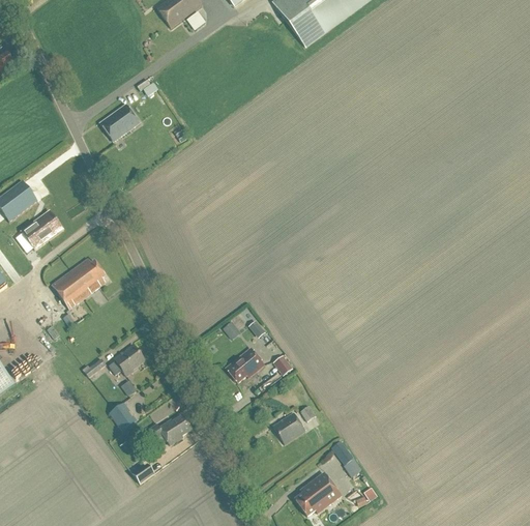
[(201,2),(199,0),(165,0),(155,7),(170,26),(201,2)]
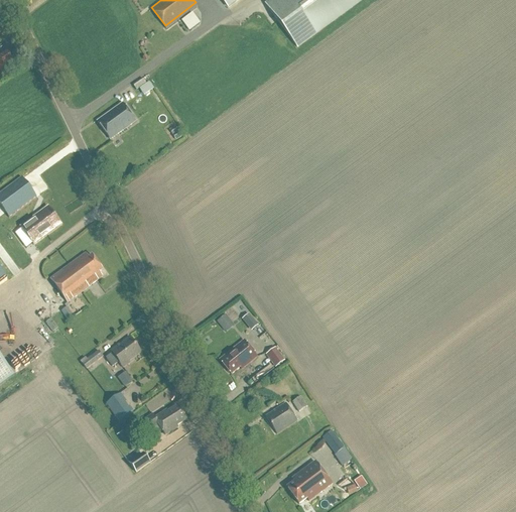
[(296,44),(357,0),(269,0),(266,2),(296,44)]
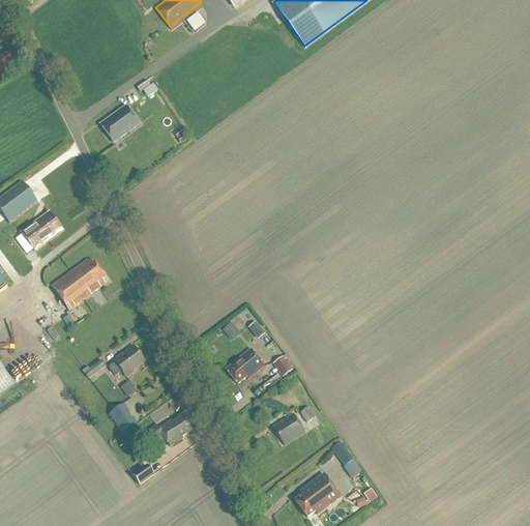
[(185,18),(194,29),(205,21),(197,9),(185,18)]
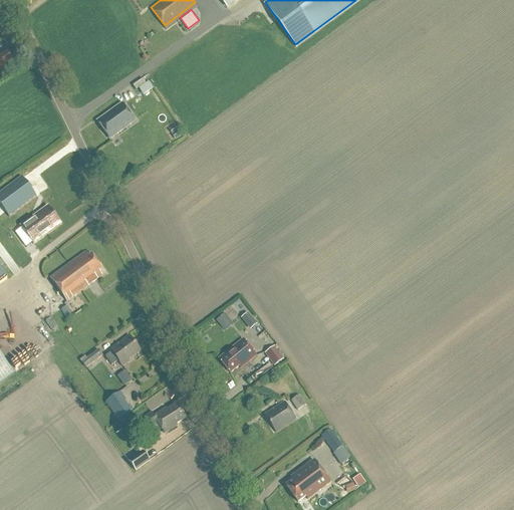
[(0,68),(12,60),(10,58),(12,56),(7,48),(0,53),(0,68)]
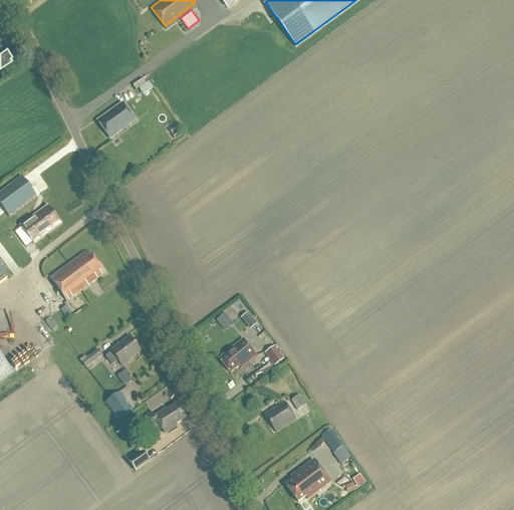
[(148,79),(140,86),(143,90),(152,84),(148,79)]
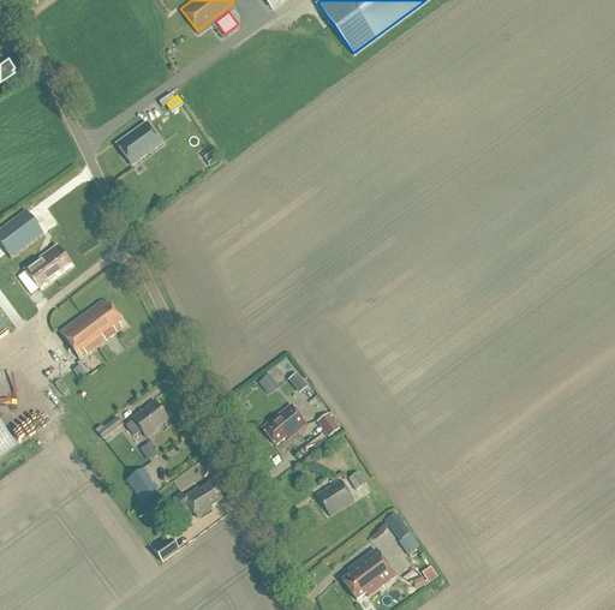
[(145,119),(144,120),(115,139),(130,161),(131,162),(161,141),(145,119)]
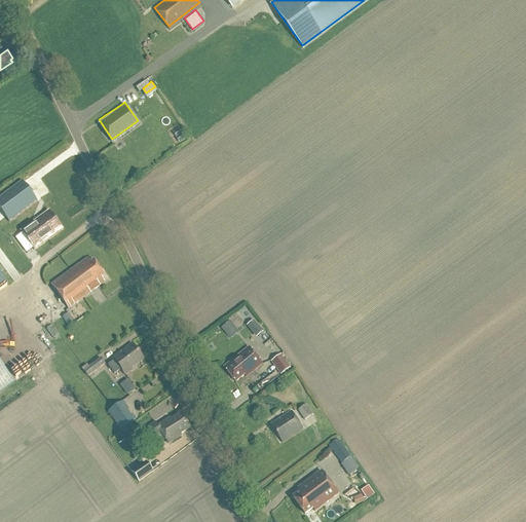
[(179,126),(174,129),(179,140),(185,136),(179,126)]
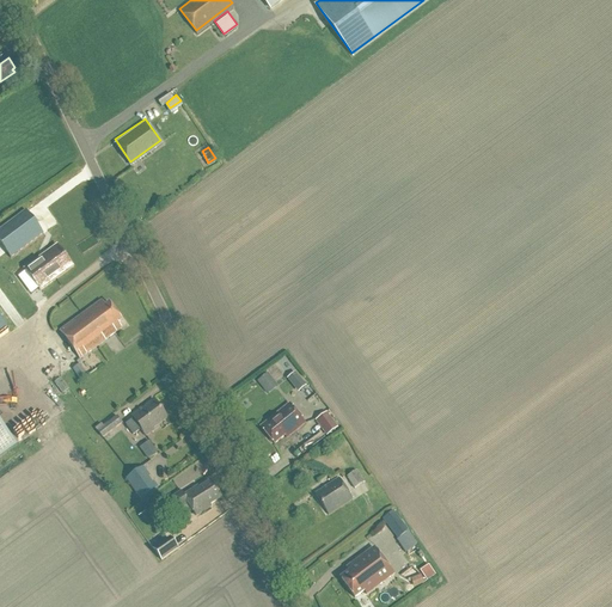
[(0,240),(11,255),(43,231),(25,207),(0,225),(0,240)]
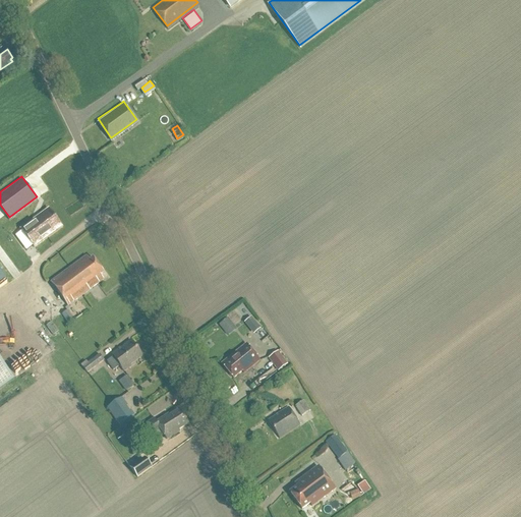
[(35,245),(62,225),(49,206),(20,226),(35,245)]
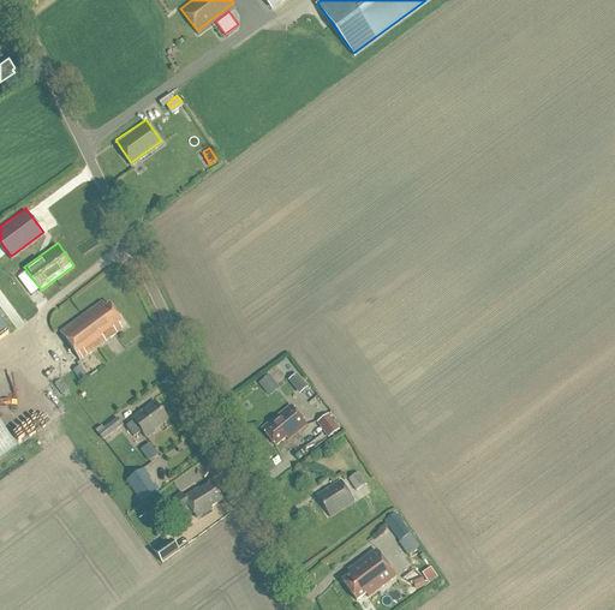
[(119,321),(123,318),(109,300),(106,304),(102,298),(59,329),(81,358),(123,327),(119,321)]
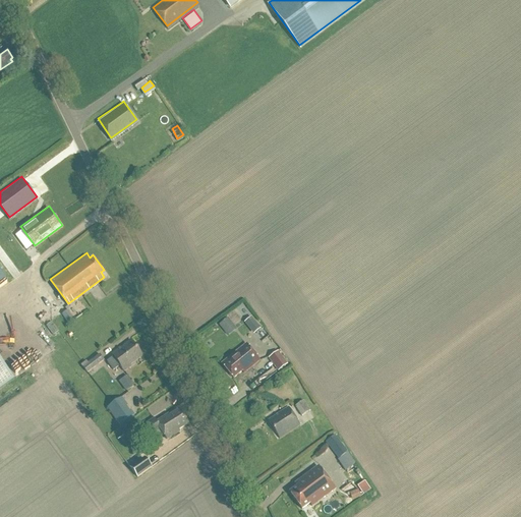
[(67,307),(62,311),(69,322),(74,318),(67,307)]
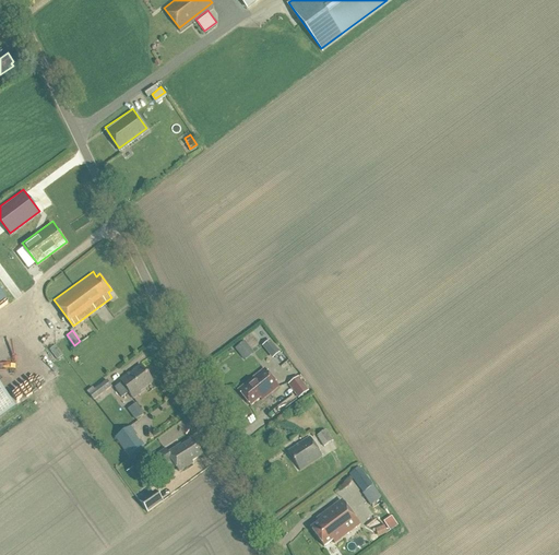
[(244,339),(235,346),(240,353),(249,345),(244,339)]
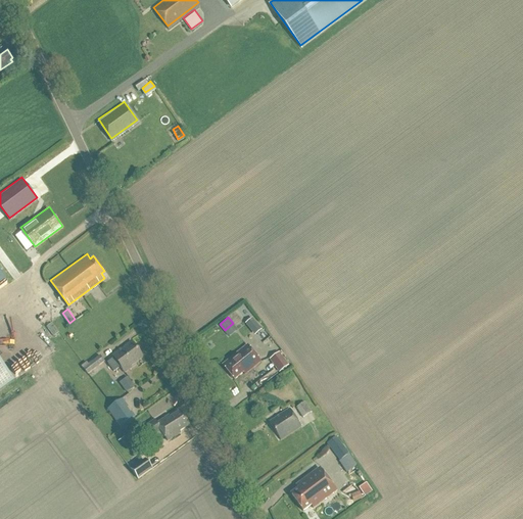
[(253,327),(256,331),(260,327),(264,324),(262,321),(253,327)]
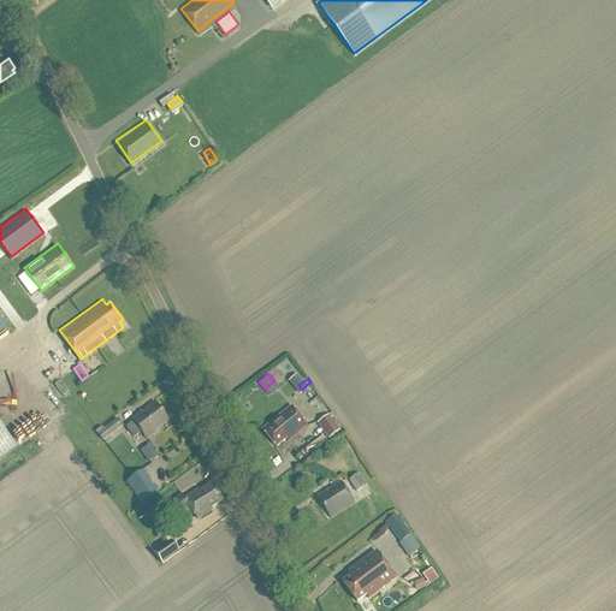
[(154,428),(167,417),(154,399),(131,415),(134,419),(125,425),(134,434),(142,428),(147,435),(155,429),(154,428)]
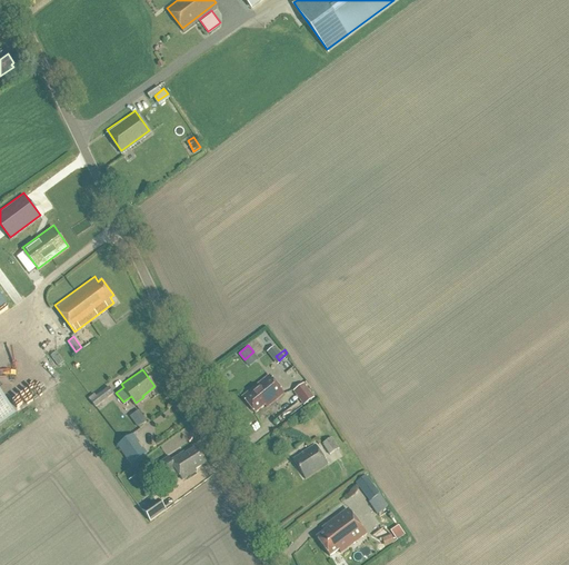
[(267,405),(282,392),(268,373),(242,395),(255,410),(265,403),(267,405)]
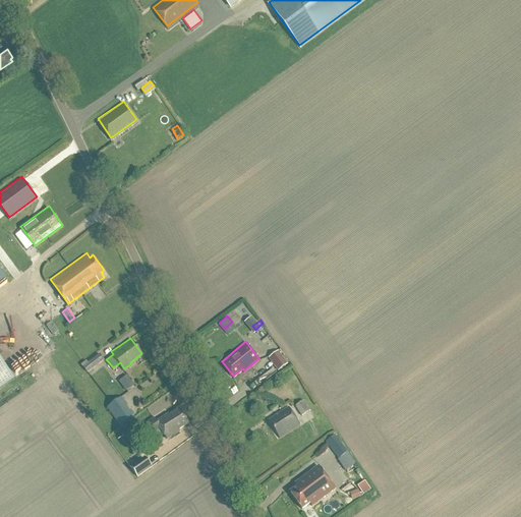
[(278,348),(269,356),(278,368),(288,361),(278,348)]
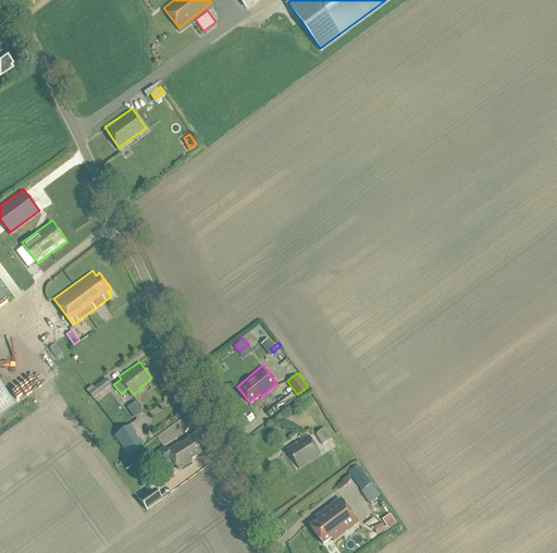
[(94,396),(111,383),(104,373),(94,381),(96,384),(94,385),(93,383),(86,388),(94,396)]
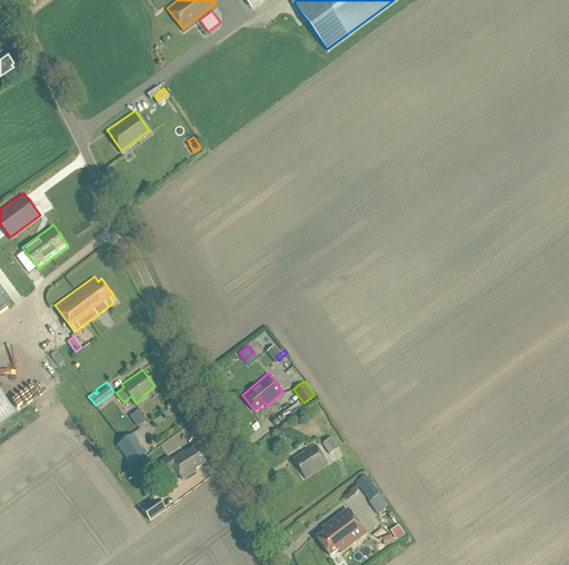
[(0,425),(16,414),(10,406),(0,392),(0,425)]
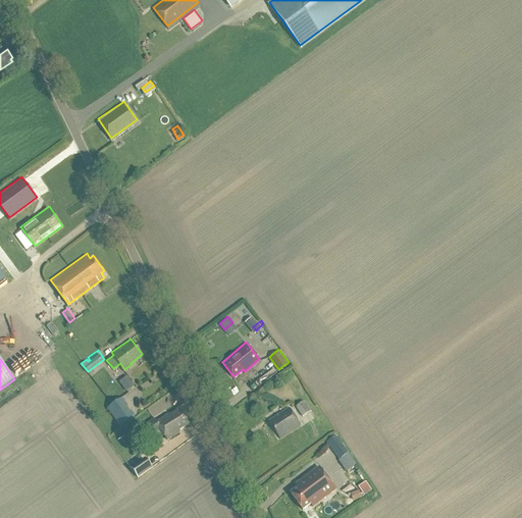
[(122,383),(126,390),(135,384),(129,378),(122,383)]
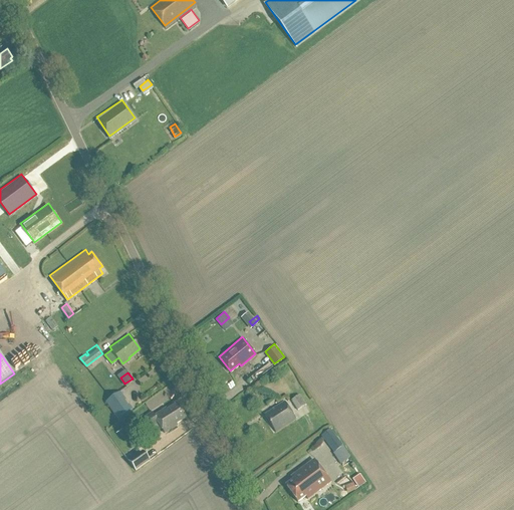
[(74,387),(78,392),(82,389),(78,384),(74,387)]
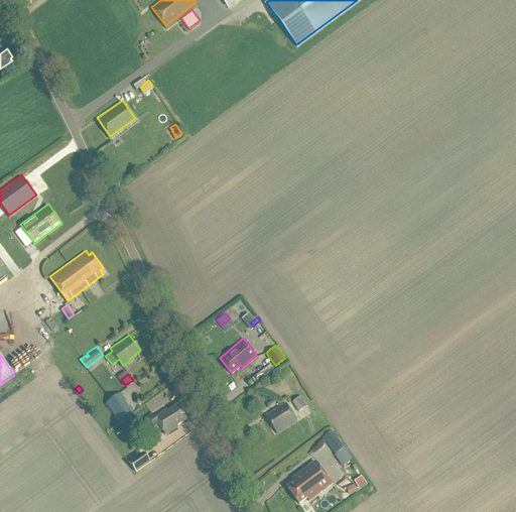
[(118,418),(132,408),(120,391),(106,401),(112,409),(118,418)]
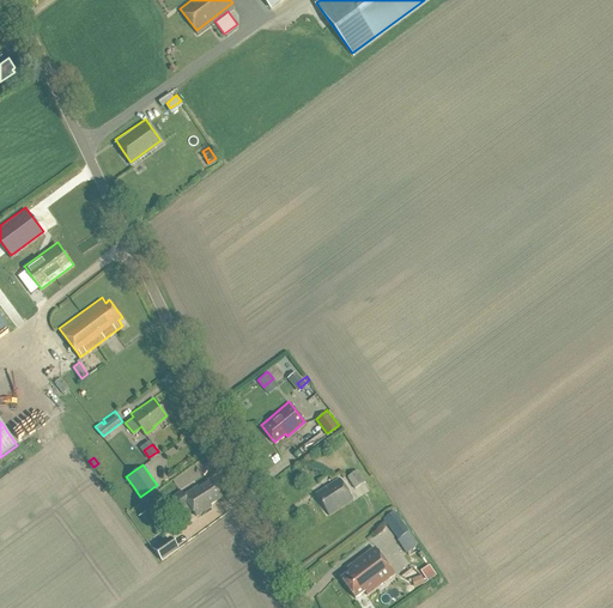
[(347,475),(356,487),(365,480),(358,468),(347,475)]
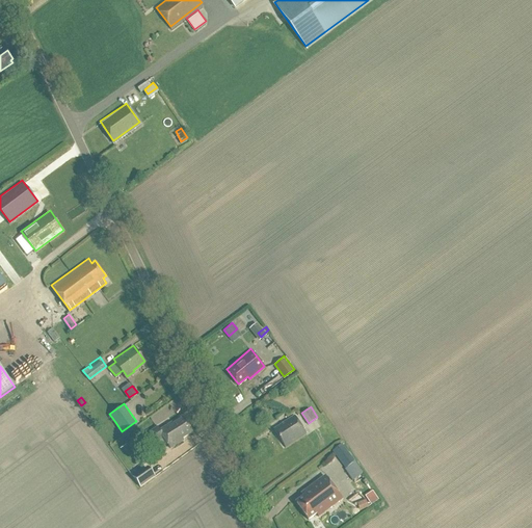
[(307,431),(294,414),(273,427),(285,445),(307,431)]
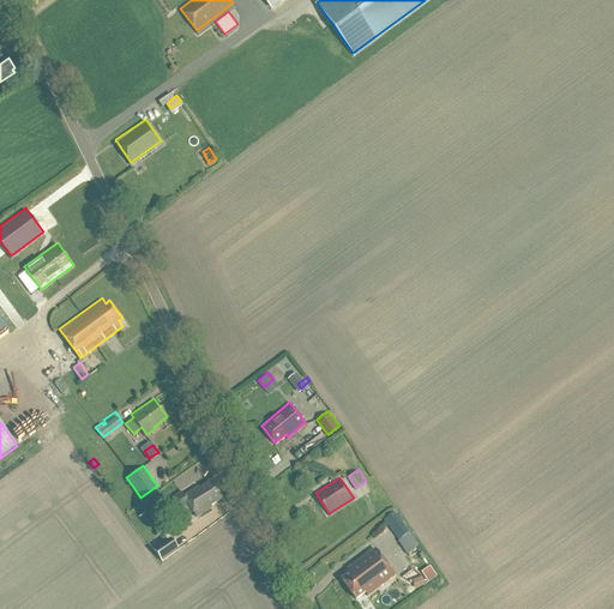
[(222,496),(211,480),(199,487),(198,486),(184,495),(181,490),(168,500),(178,512),(190,505),(197,516),(211,505),(210,504),(222,496)]
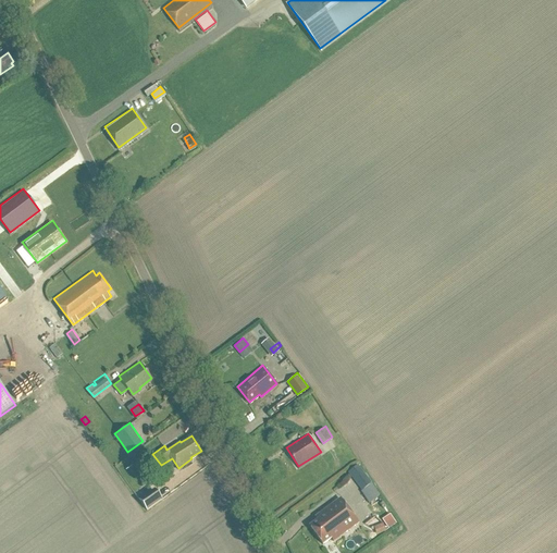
[(127,452),(121,442),(116,445),(116,446),(111,451),(115,457),(113,459),(115,464),(130,454),(127,452)]
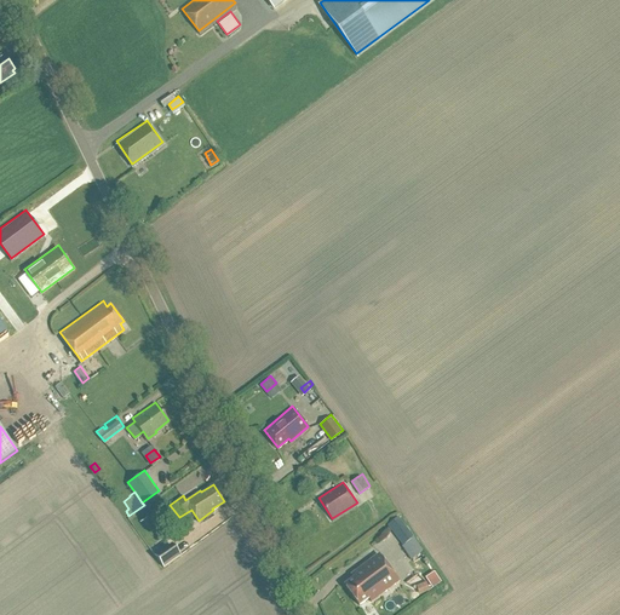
[(388,523),(403,542),(414,535),(399,515),(388,523)]
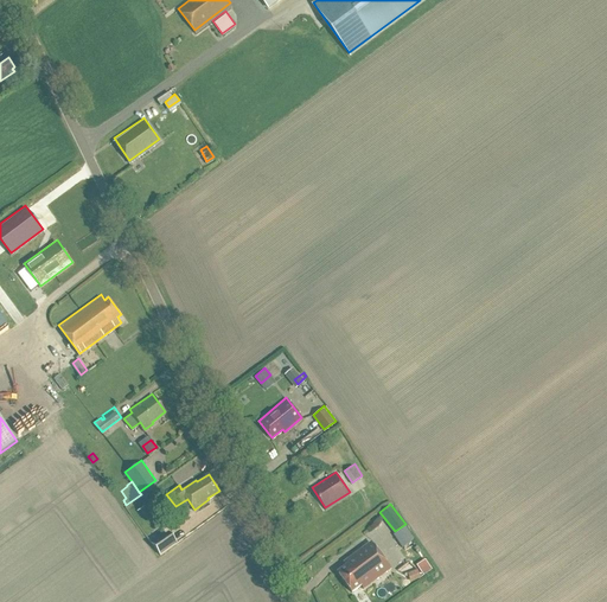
[(160,554),(177,540),(168,529),(152,542),(160,554)]
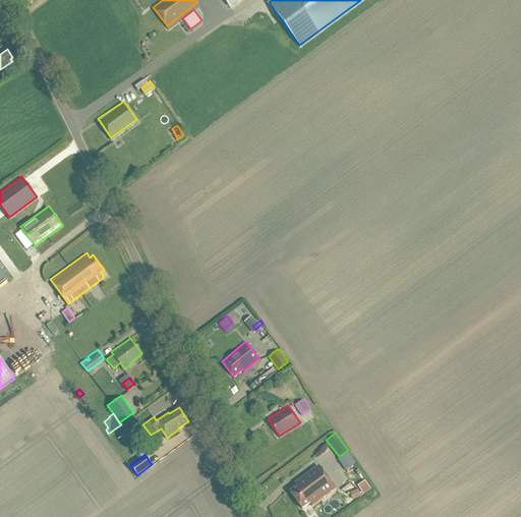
[(317,464),(295,480),(297,483),(289,490),(301,507),(310,501),(312,504),(335,486),(317,464)]
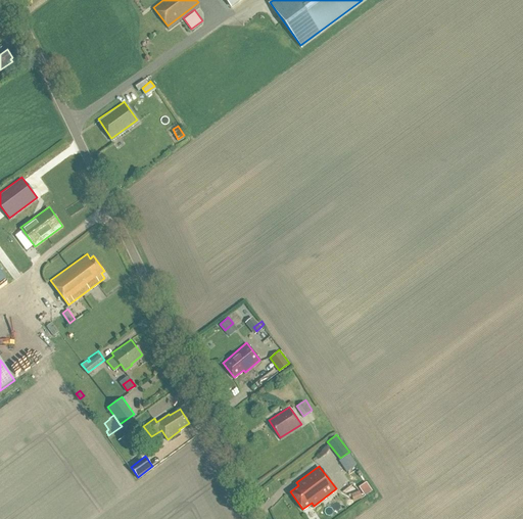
[(366,481),(359,485),(365,494),(372,489),(366,481)]
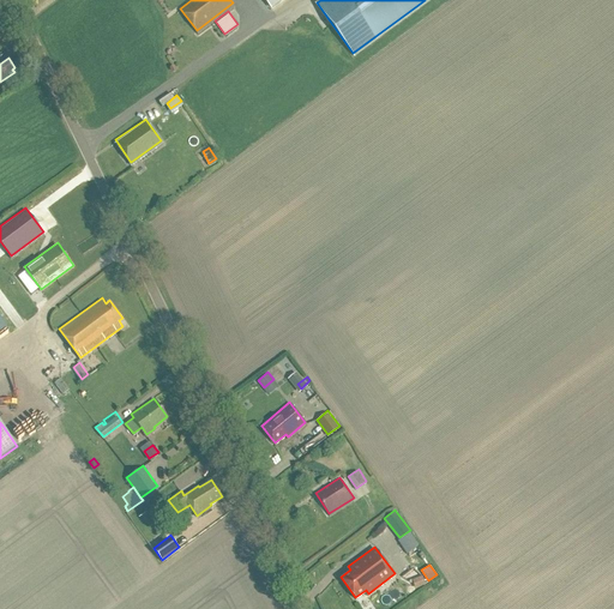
[(419,585),(425,583),(422,574),(415,577),(419,585)]
